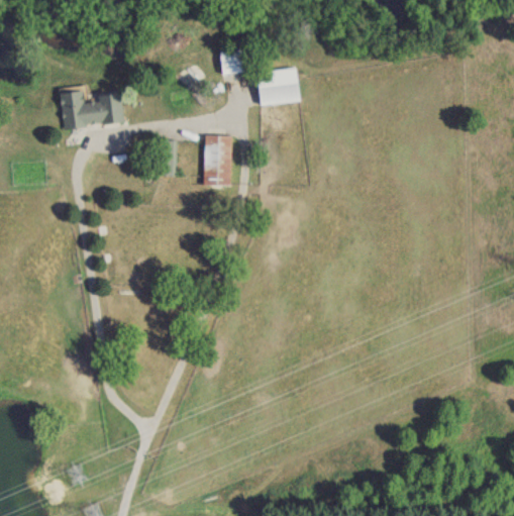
[(222,75),(236,73),(234,50),(219,53),(222,75)]
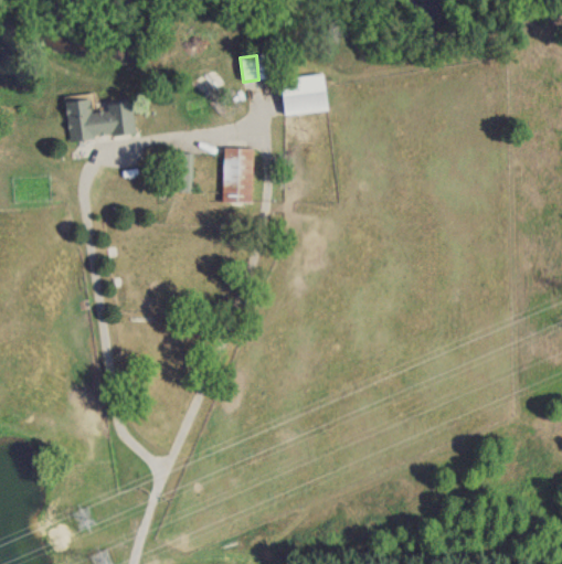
[(284,115),(327,110),(322,74),(279,78),(284,115)]
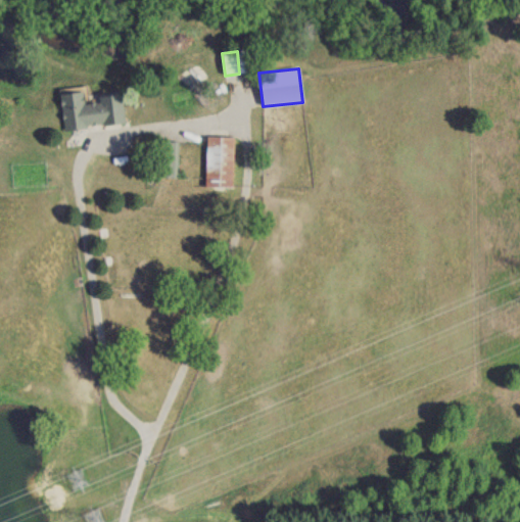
[(60,94),(64,130),(126,124),(122,94),(99,97),(99,102),(85,103),(84,92),(60,94)]
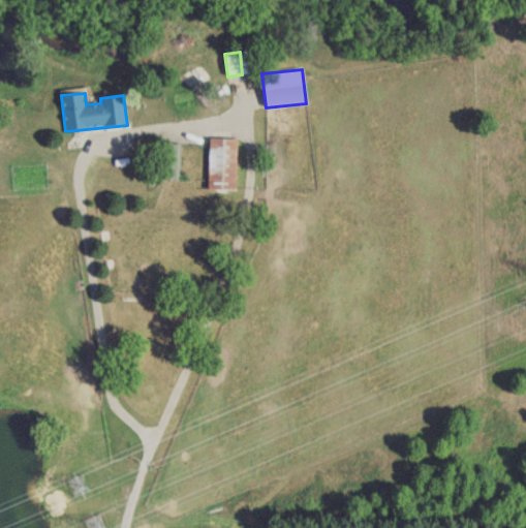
[(209,188),(237,189),(238,138),(210,137),(209,188)]
